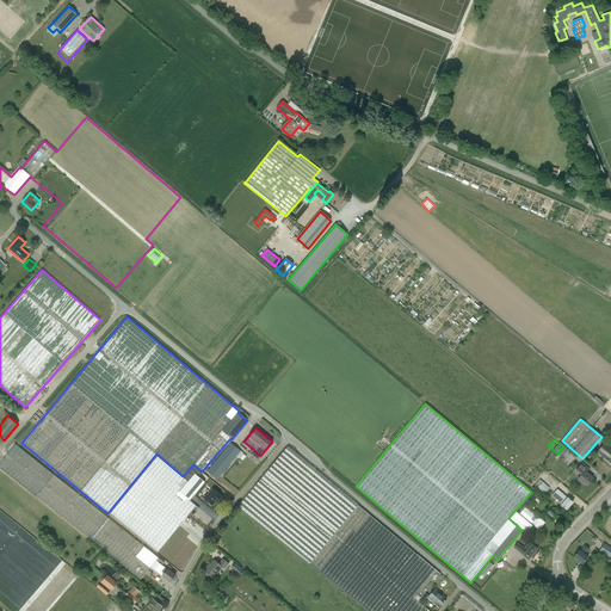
[(597,452),(610,463),(610,446),(605,442),(597,452)]
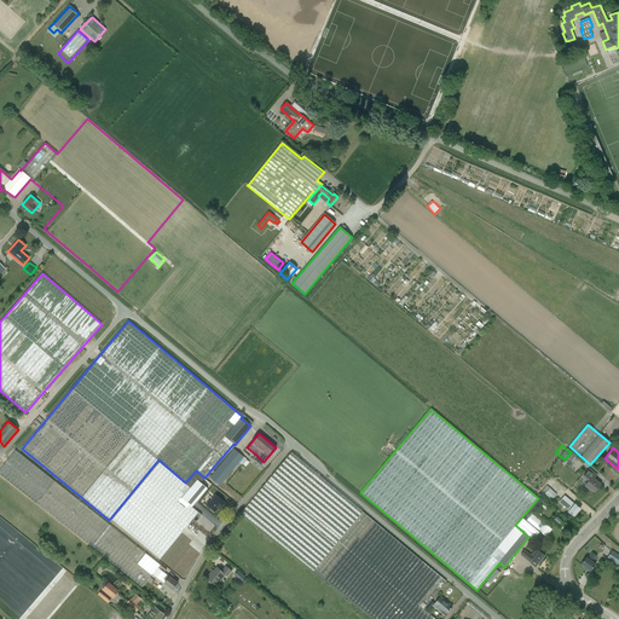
[(243,457),(233,449),(209,478),(220,486),(243,457)]
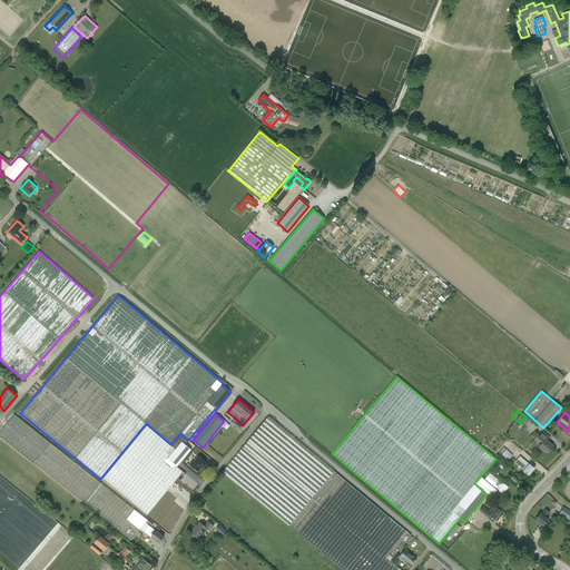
[(140,529),(147,520),(119,498),(80,467),(13,414),(0,432),(0,436),(38,467),(109,523),(130,541),(136,534),(139,538),(141,534),(138,531),(140,529)]
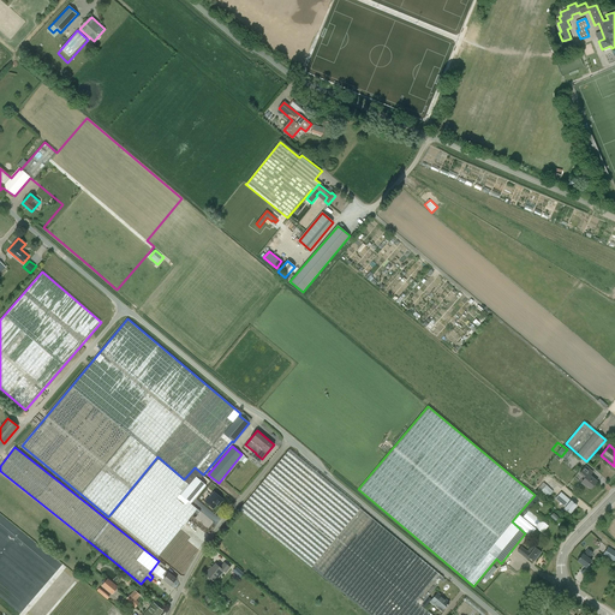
[(287,453),(239,511),(287,549),(332,585),(369,614),(427,614),(418,608),(443,578),(394,536),(292,452),(287,453)]
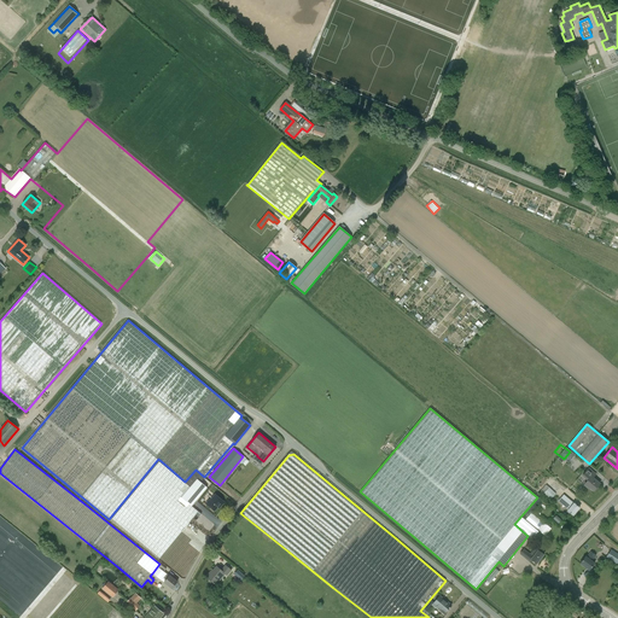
[(157,461),(110,519),(158,559),(194,514),(198,517),(200,514),(191,506),(207,487),(197,479),(190,488),(157,461)]
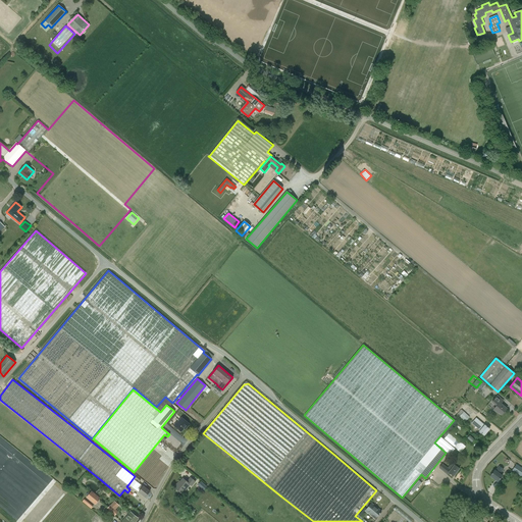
[(502,415),(507,409),(501,404),(503,401),(498,396),(492,402),(497,406),(493,409),(498,413),(498,412),(502,415)]
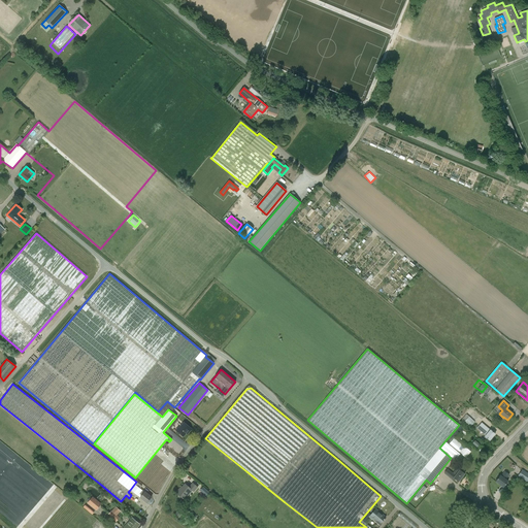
[(162,416),(168,408),(172,411),(174,408),(167,403),(159,413),(162,416)]
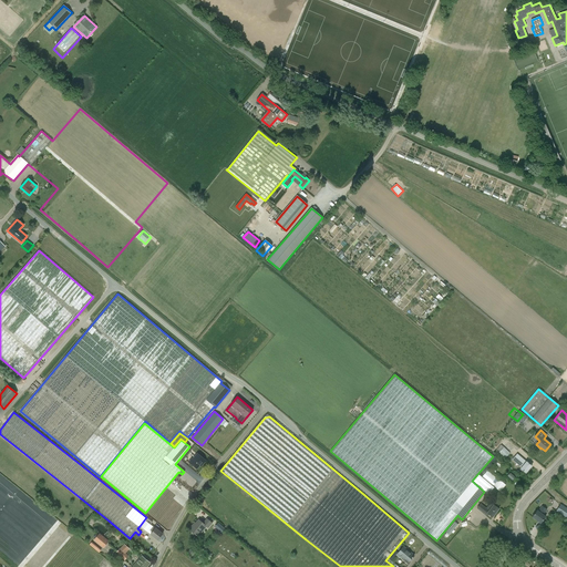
[(497,434),(488,444),(495,450),(504,439),(497,434)]
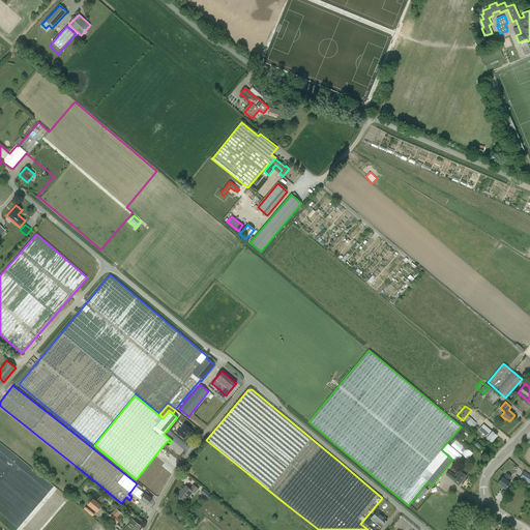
[(472,429),(476,423),(471,418),(466,423),(472,429)]
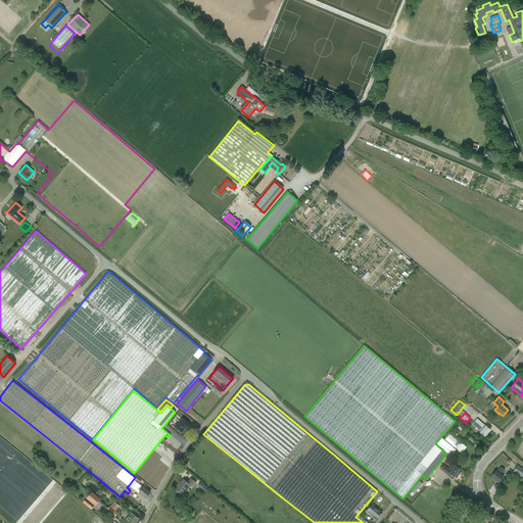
[(182,419),(175,427),(181,432),(186,427),(187,428),(189,425),(182,419)]
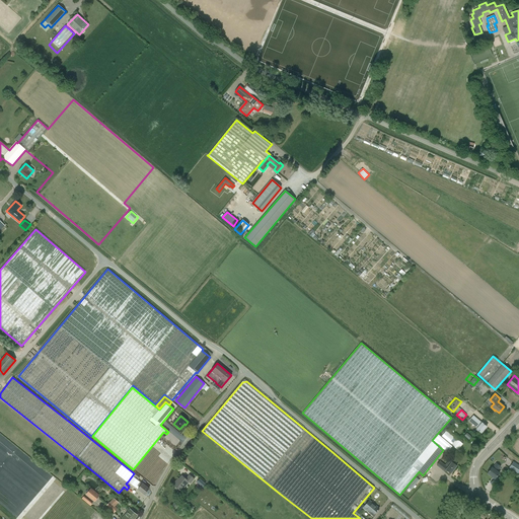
[(480,433),(487,427),(482,423),(473,416),(469,421),(477,428),(476,429),(480,433)]
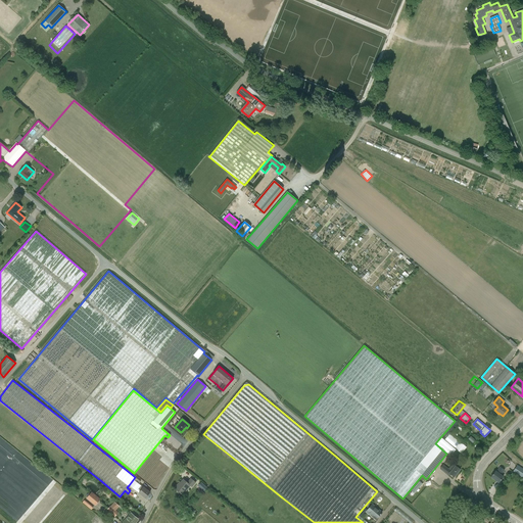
[(449,434),(444,440),(452,446),(457,440),(449,434)]
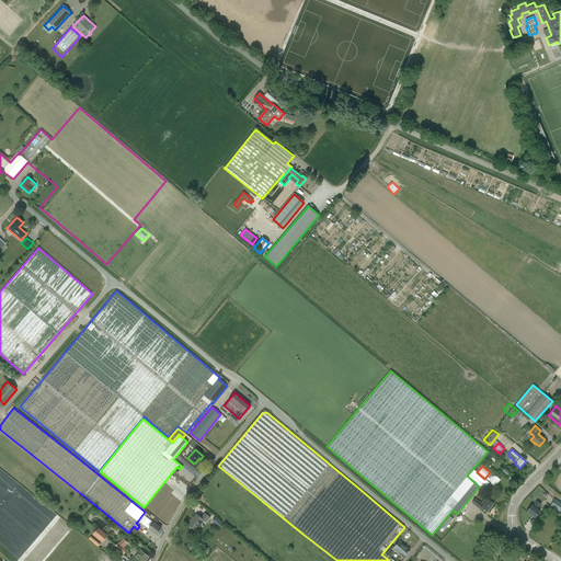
[(494,487),(500,480),(493,473),(488,480),(494,487)]
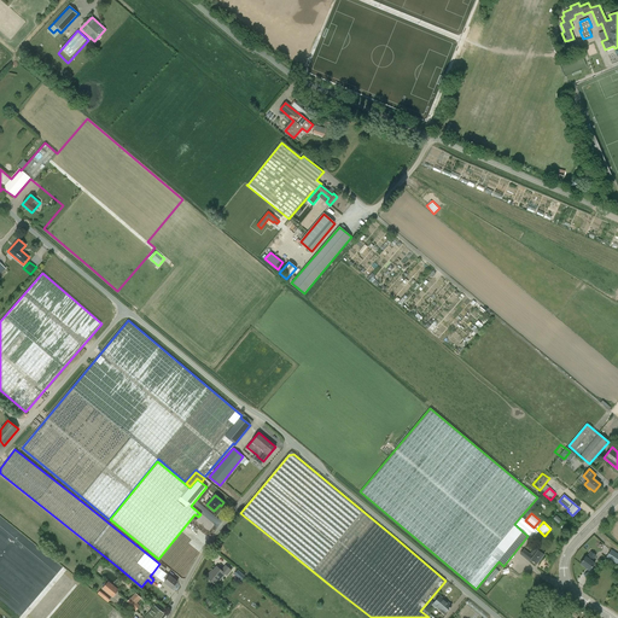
[(524,549),(520,553),(530,561),(531,559),(536,564),(543,554),(538,551),(534,557),(524,549)]
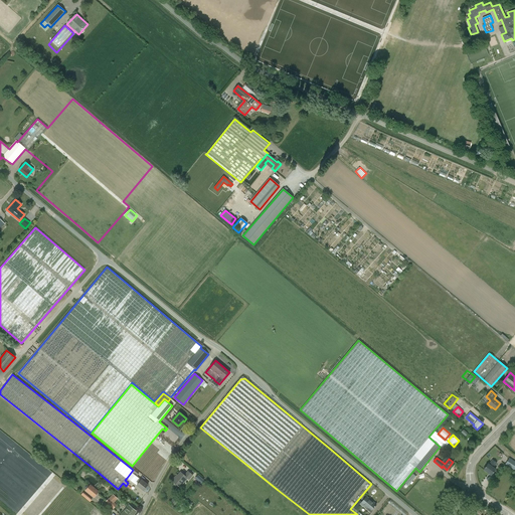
[(514,471),(514,470),(514,462),(509,458),(505,464),(514,471)]
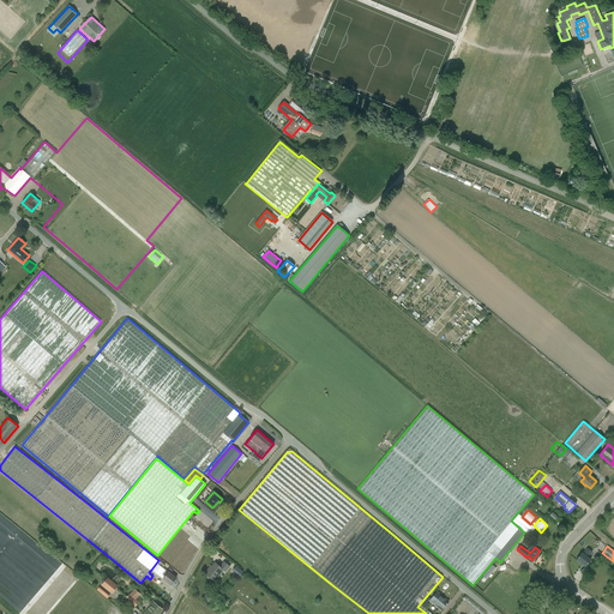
[(581,566),(582,565),(585,567),(590,560),(588,558),(591,552),(587,548),(583,554),(582,553),(579,557),(577,555),(573,561),(581,566)]
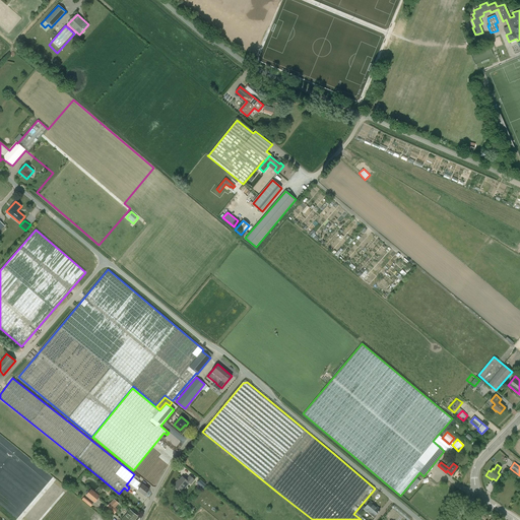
[(141,480),(134,474),(128,482),(135,489),(136,486),(138,488),(137,490),(144,496),(148,490),(140,482),(141,480)]
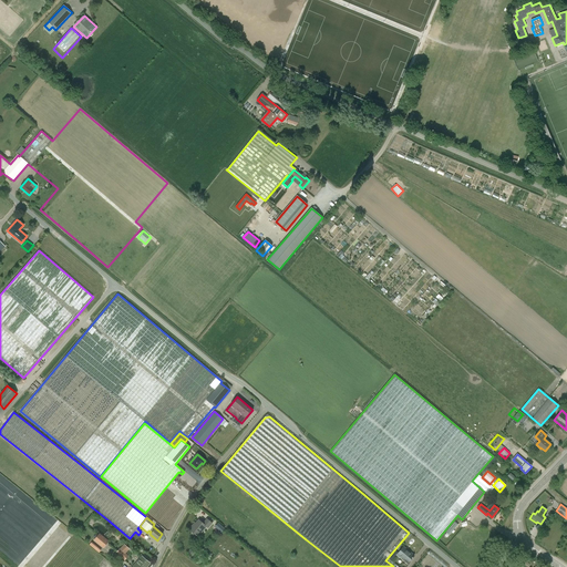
[(192,525),(188,529),(196,536),(199,532),(200,533),(206,527),(207,528),(212,523),(206,518),(203,524),(198,519),(193,526),(192,525)]
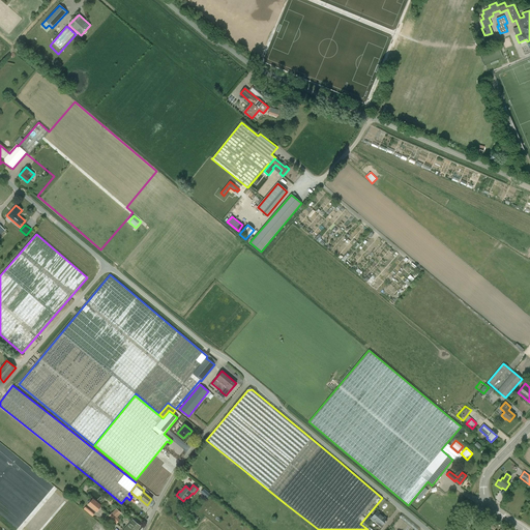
[(420,500),(429,491),(425,488),(417,498),(420,500)]
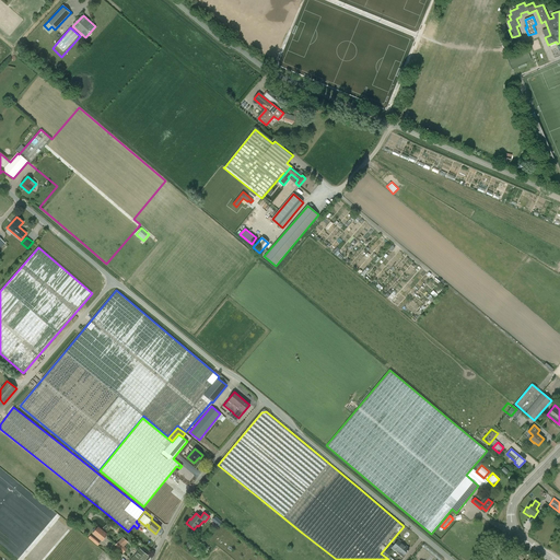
[(222,522),(216,516),(212,521),(219,526),(222,522)]
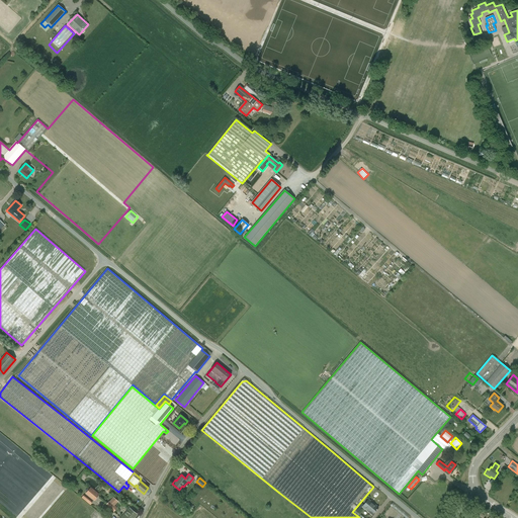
[(91,488),(85,494),(94,501),(99,495),(91,488)]
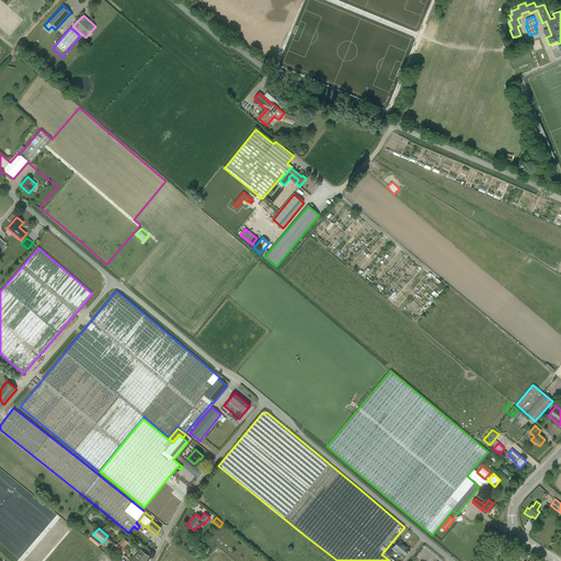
[(99,547),(101,545),(91,536),(89,539),(99,547)]
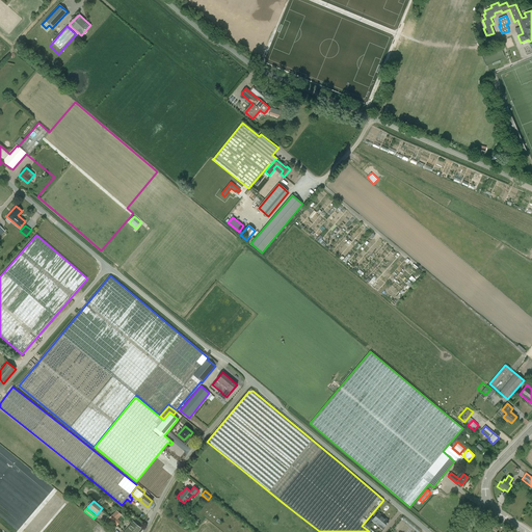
[(116,526),(121,522),(117,520),(122,514),(116,510),(112,514),(109,519),(116,526)]
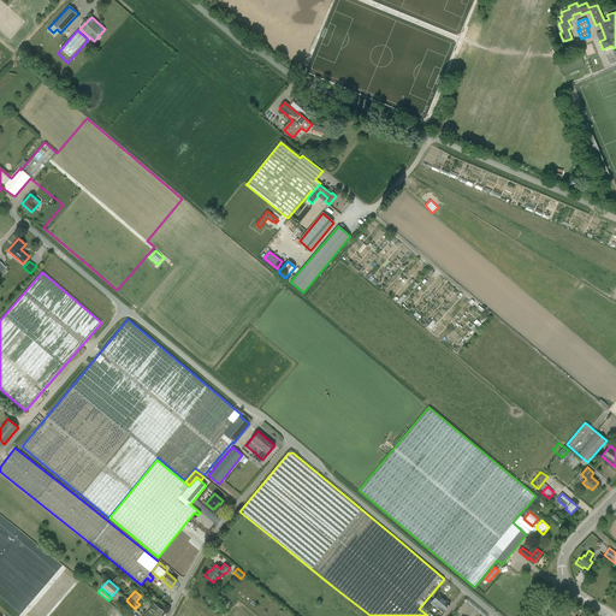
[(437,594),(431,603),(432,604),(432,603),(439,609),(439,608),(443,611),(449,604),(445,600),(444,600),(437,594)]
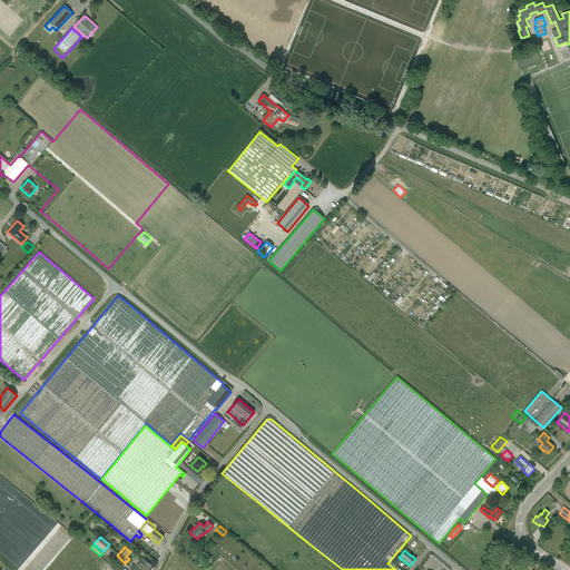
[(141,559),(133,569),(147,569),(150,566),(141,559)]
